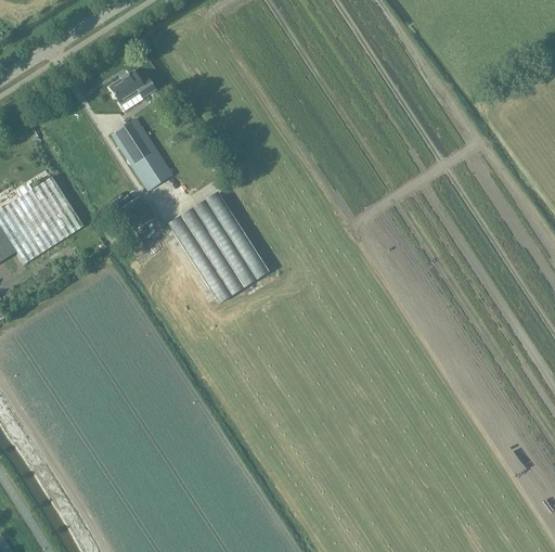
[(142,97),(155,88),(147,77),(141,81),(133,71),(127,75),(128,76),(124,78),(123,77),(110,86),(119,101),(138,90),(142,97)]
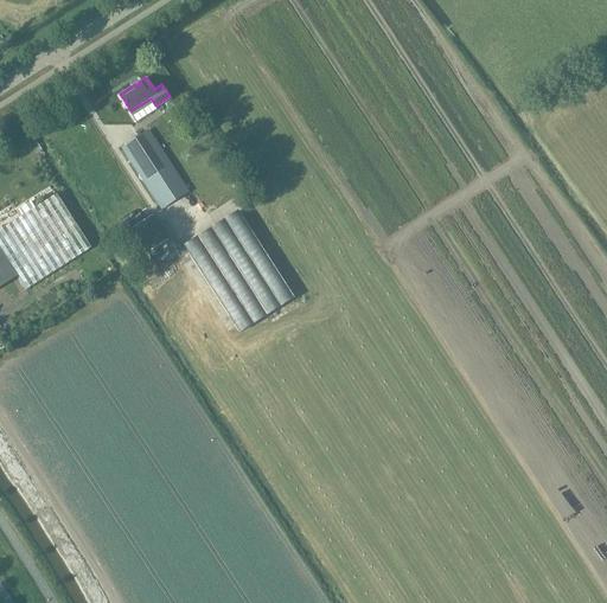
[(161,207),(189,190),(149,128),(122,146),(161,207)]
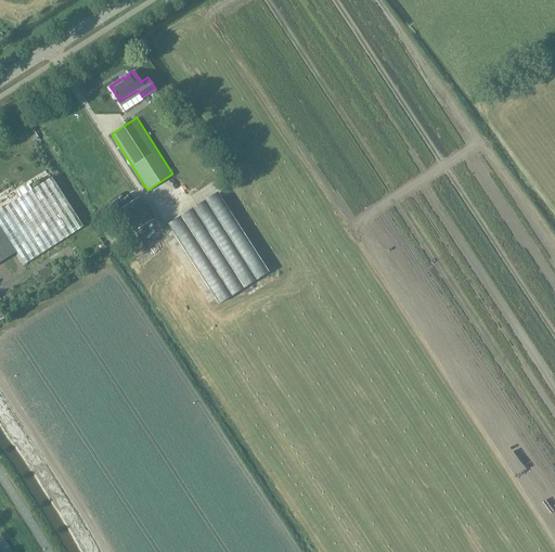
[(0,208),(0,227),(15,251),(24,264),(84,225),(52,176),(0,208)]
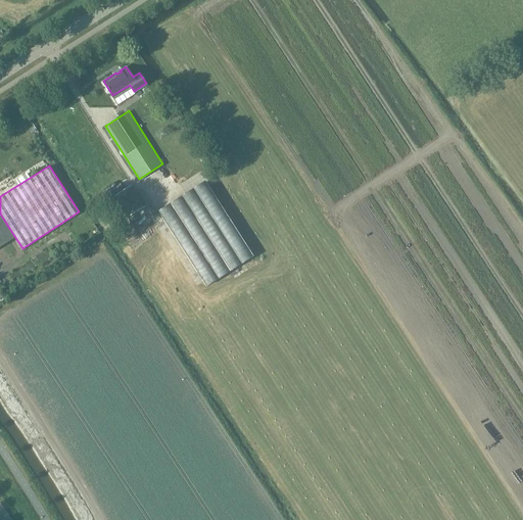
[(205,180),(158,209),(206,285),(253,254),(205,180)]
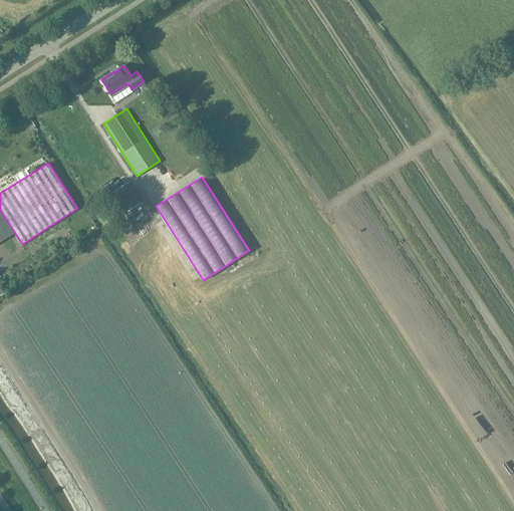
[(0,241),(14,232),(0,210),(0,241)]
